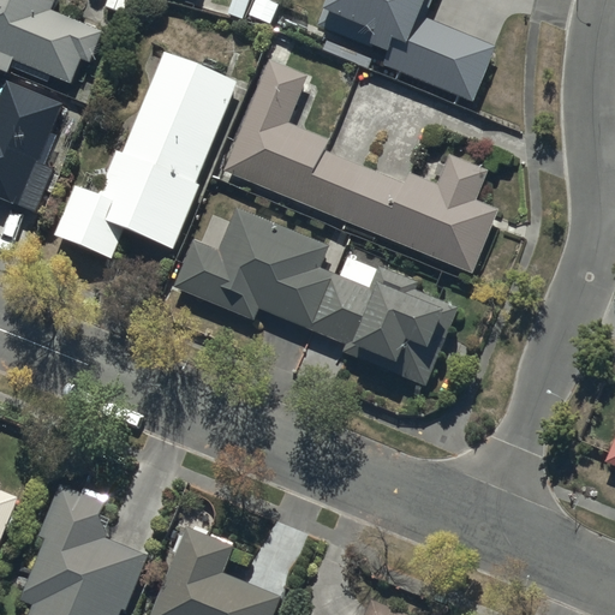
[(0,0),(0,64),(7,69),(10,63),(49,79),(52,73),(70,81),(81,55),(90,59),(102,29),(52,7),(53,0),(0,0)]
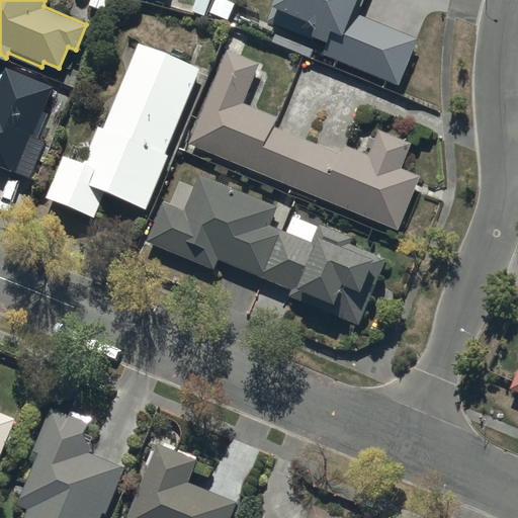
[(326,44),(323,51),(400,82),(419,36),(359,12),(364,0),(273,0),(273,1),(276,2),(269,17),(277,21),(270,38),(311,55),(317,40),(326,44)]
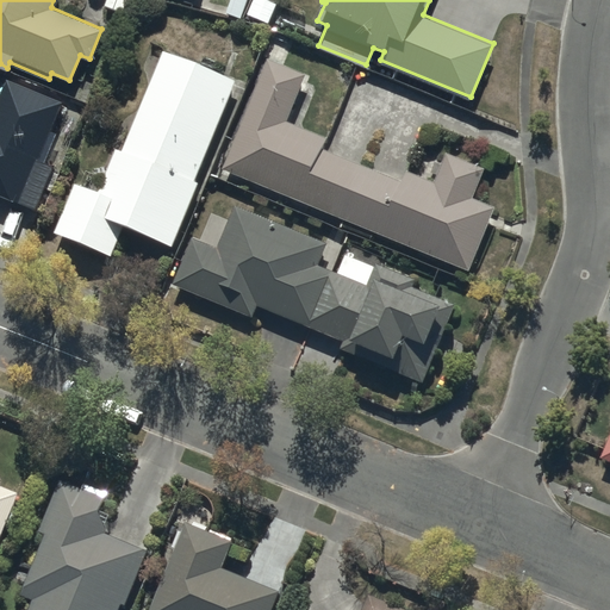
[(235,76),(163,48),(124,148),(118,145),(101,187),(79,178),(57,231),(112,253),(124,222),(173,241),(197,180),(193,179),(235,76)]
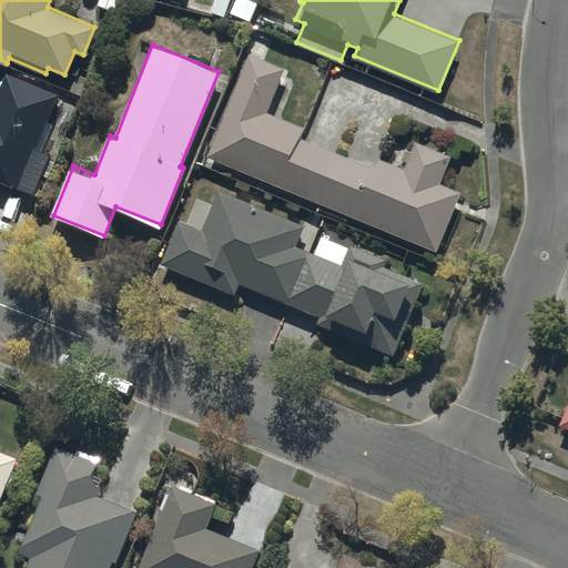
[(250,52),(208,154),(437,249),(462,190),(442,182),(452,155),(416,141),(406,168),(378,156),(374,166),(301,137),(304,128),(265,112),(284,67),(250,52)]
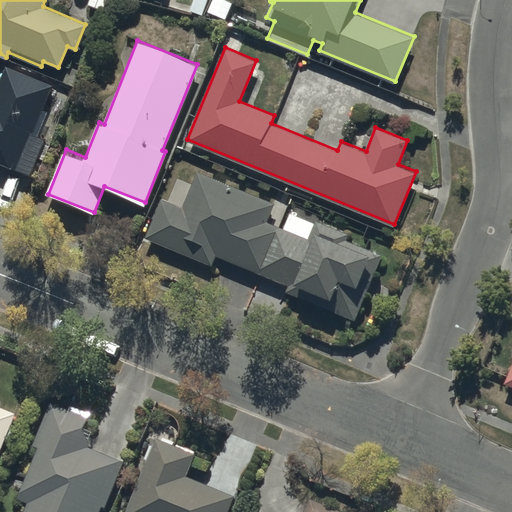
[(0,160),(30,173),(44,137),(38,135),(47,111),(43,109),(52,85),(6,67),(0,81),(0,160)]
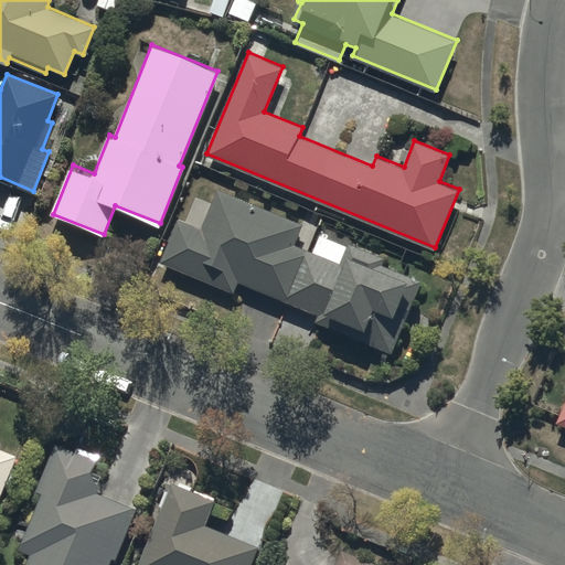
[(235,289),(238,279),(318,312),(316,318),(392,350),(420,279),(381,264),(383,257),(348,243),(347,246),(320,235),(313,251),(295,243),(302,224),(217,189),(202,226),(180,217),(163,259),(235,289)]
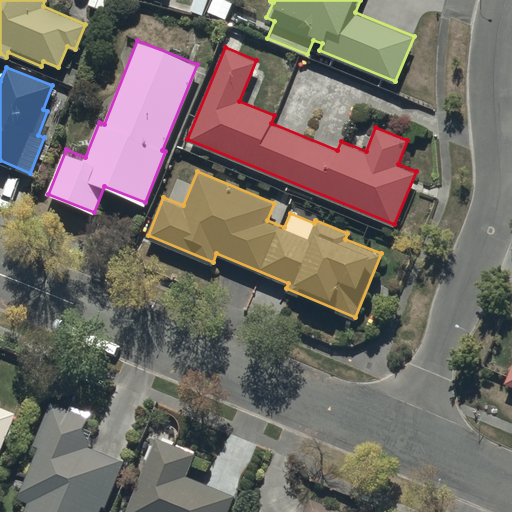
[(97,511),(100,506),(104,507),(123,461),(88,446),(83,426),(87,417),(51,402),(32,447),(36,448),(16,497),(27,501),(22,511),(97,511)]
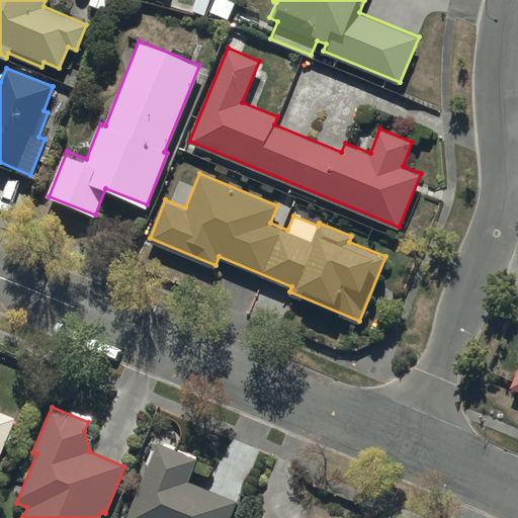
[(0,456),(15,420),(0,414),(0,456)]
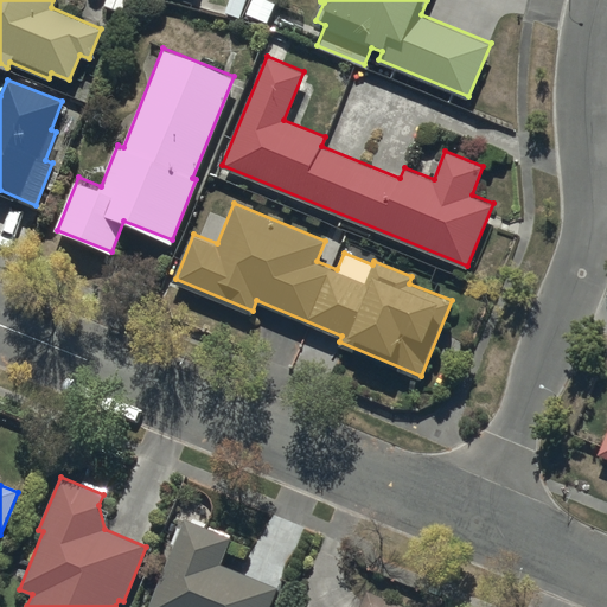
[(269,606),(278,587),(219,564),(230,537),(189,521),(154,606),(269,606)]
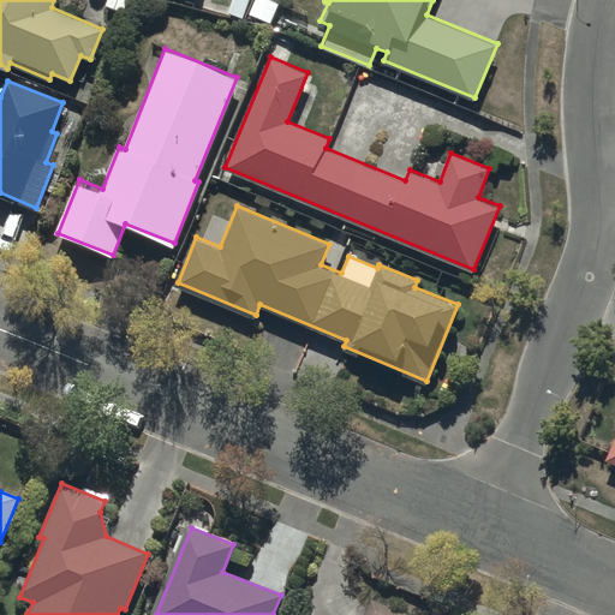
[(404,614),(370,602),(364,614),(404,614)]
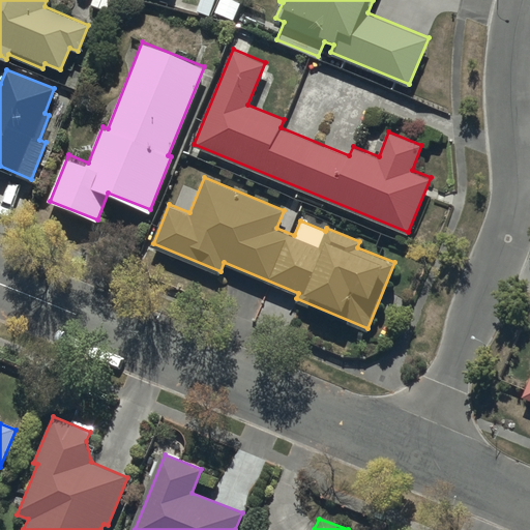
All buildings are outlined.
